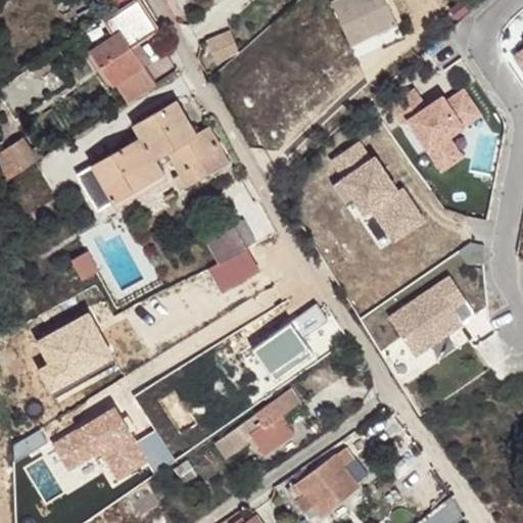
[(104,20),(111,32),(123,50),(128,47),(133,44),(154,30),(136,0),(104,20)]
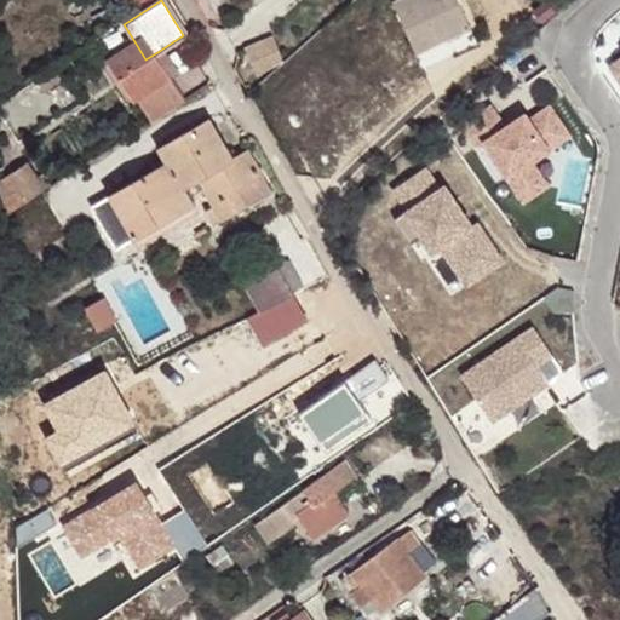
[(459,0),(405,0),(396,5),(419,53),(472,27),(459,0)]
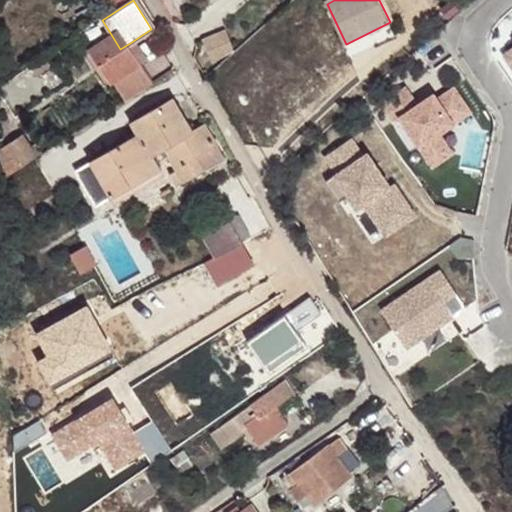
[(465,5),(461,0),(458,0),(456,2),(453,0),(451,0),(443,6),(450,16),(465,5)]
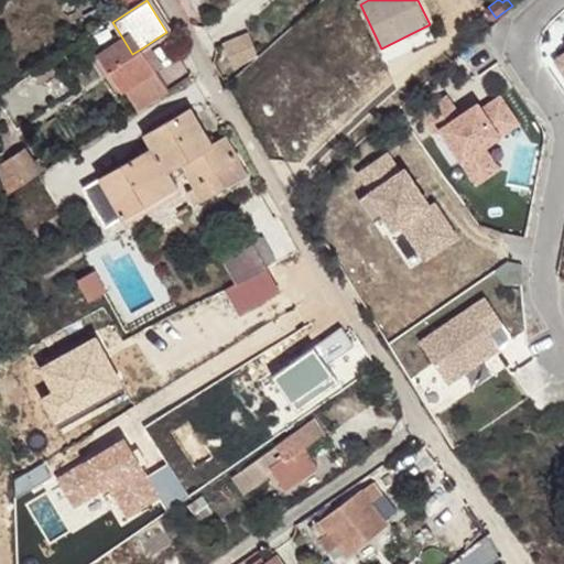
[(246,30),(223,43),(236,67),(260,53),(246,30)]
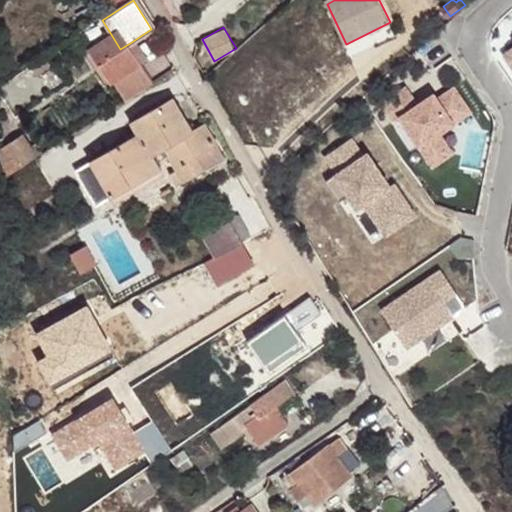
[(109,31),(87,45),(107,79),(109,78),(123,99),(147,83),(134,62),(125,46),(120,49),(109,31)]
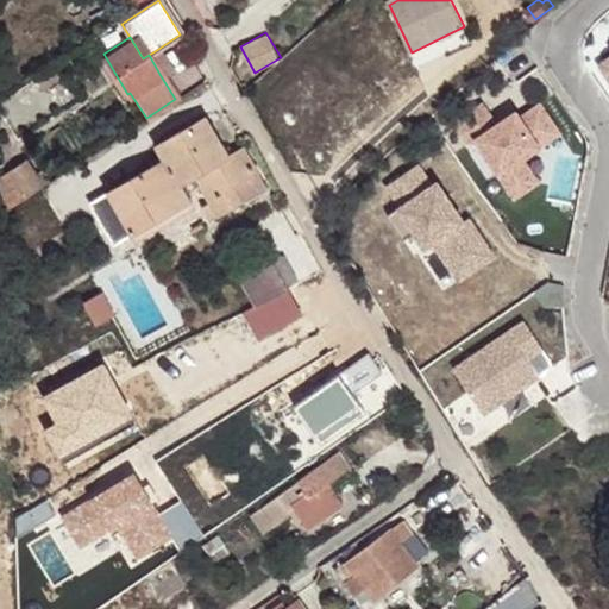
[(149,55),(159,74),(165,70),(155,51),(149,55)]
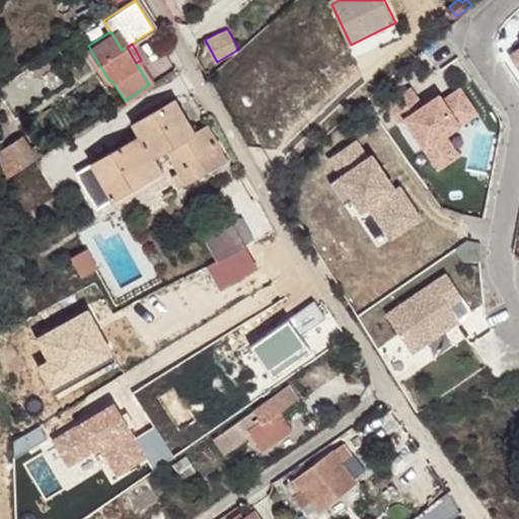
[(404,119),(439,168),(459,154),(445,135),(477,113),(460,87),(443,99),(439,94),(423,105),(411,87),(387,102),(400,121),(404,119)]
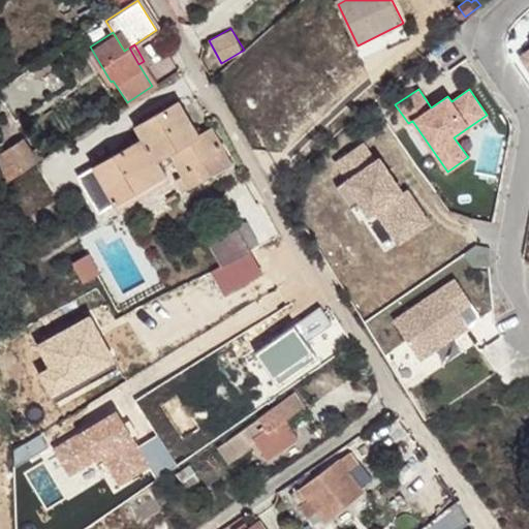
[(210,128),(197,135),(177,102),(133,128),(141,141),(91,170),(113,206),(164,176),(160,168),(173,161),(190,188),(210,178),(209,176),(231,162),(210,128)]
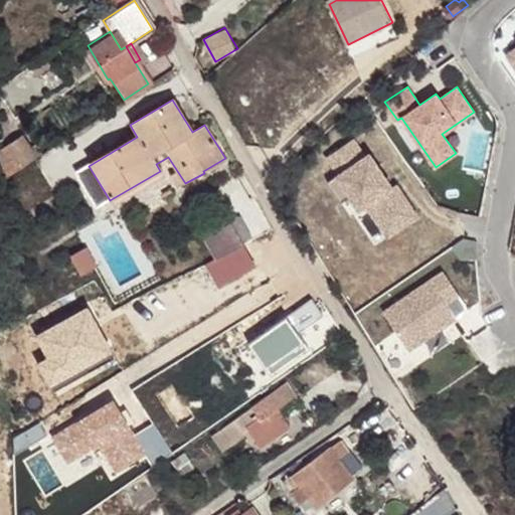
[(18,137),(0,149),(0,165),(4,178),(22,167),(19,162),(29,154),(18,137)]
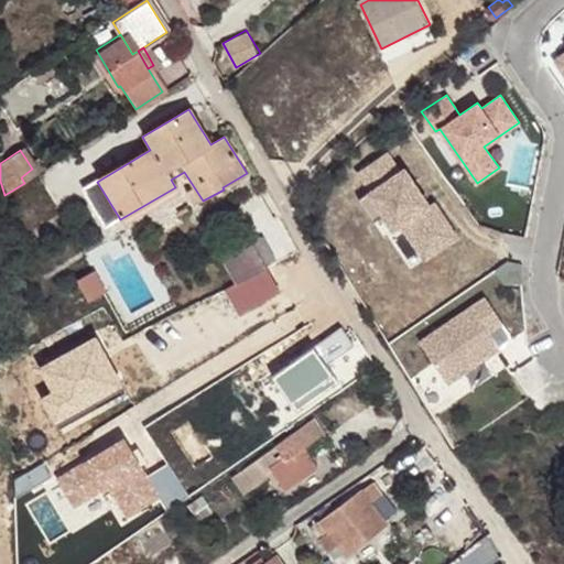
[(372,192),(370,194),(396,230),(403,225),(427,259),(461,236),(436,202),(432,204),(405,169),(401,172),(388,152),(359,173),(372,192)]
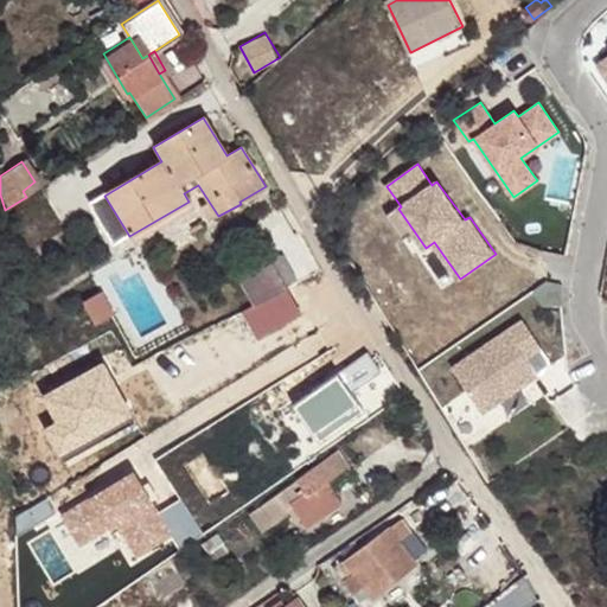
[(398,209),(389,216),(406,240),(415,232),(398,209)]
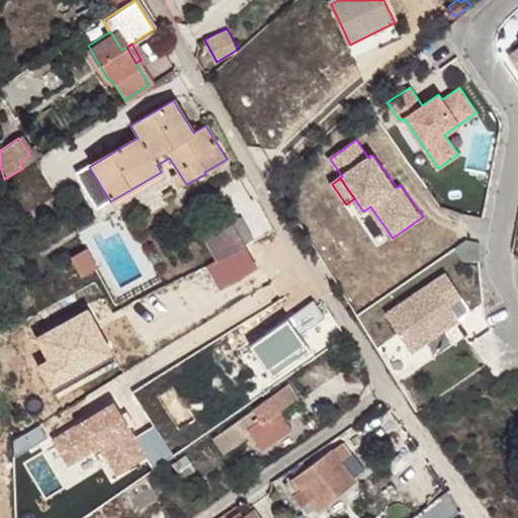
[(204,236),(219,260),(245,245),(231,221),(204,236)]
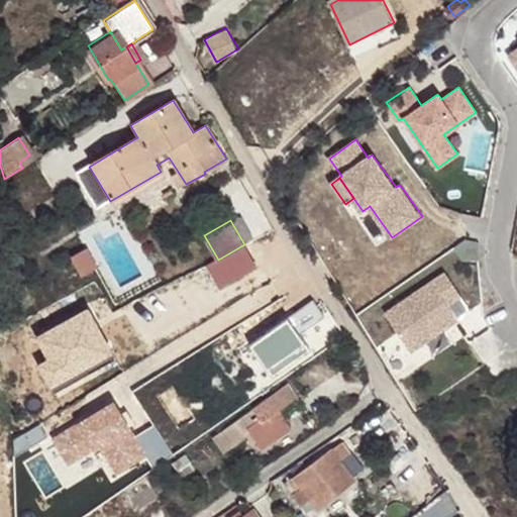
[(218,260),(207,266),(221,290),(257,269),(244,244),(218,260)]
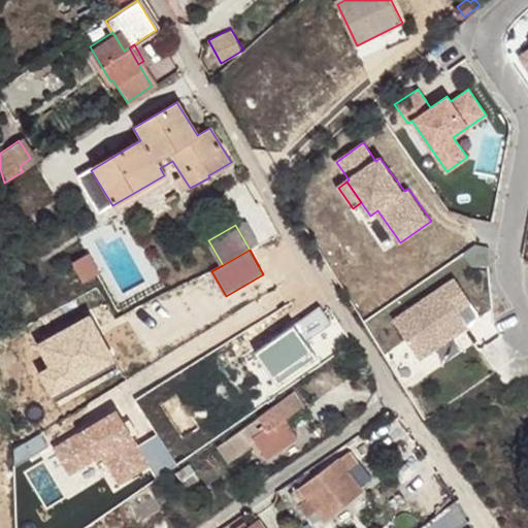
[(87,257),(72,264),(87,290),(100,281),(87,257)]
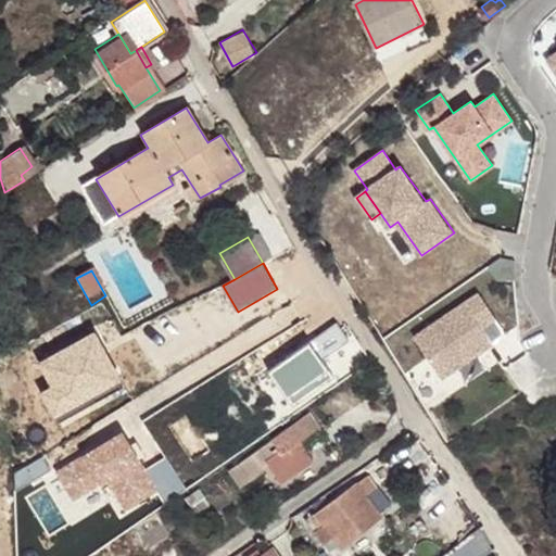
[(481,292),(416,337),(444,377),(496,341),(485,325),(497,316),(481,292)]
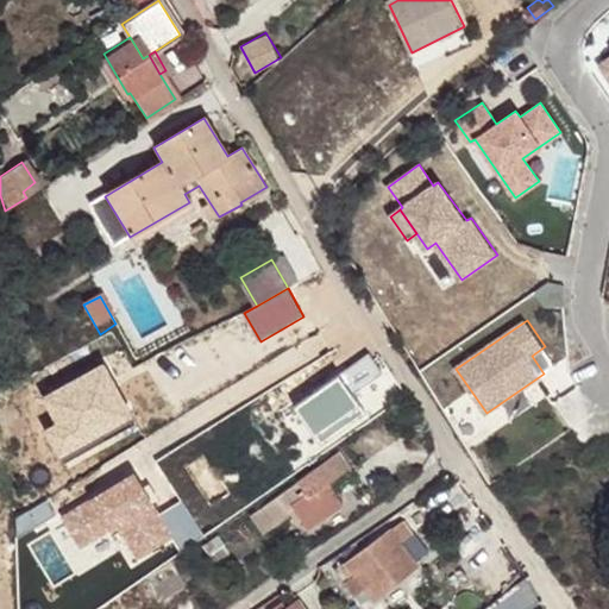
[(387,372),(372,353),(297,406),(324,444),(369,413),(356,394),(387,372)]
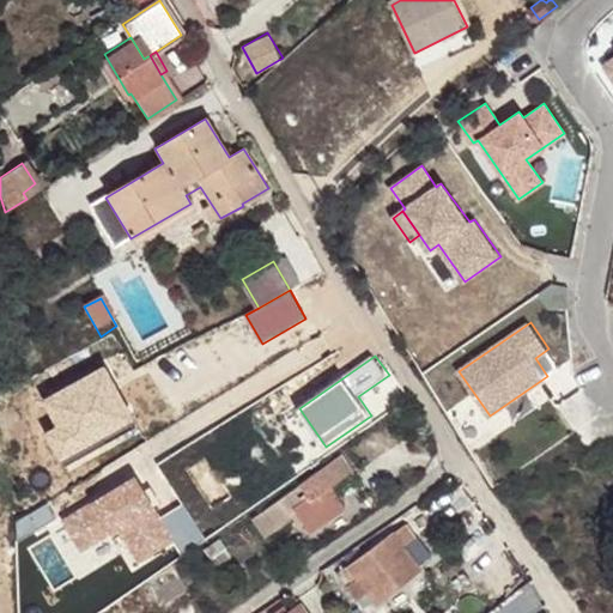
[(53,457),(125,420),(99,370),(40,400),(54,426),(41,434),(53,457)]
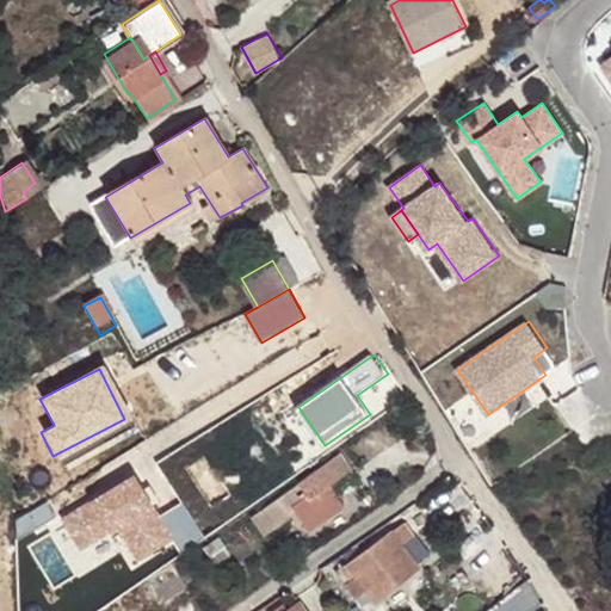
[(124,419),(53,456),(57,466),(129,429),(124,419)]
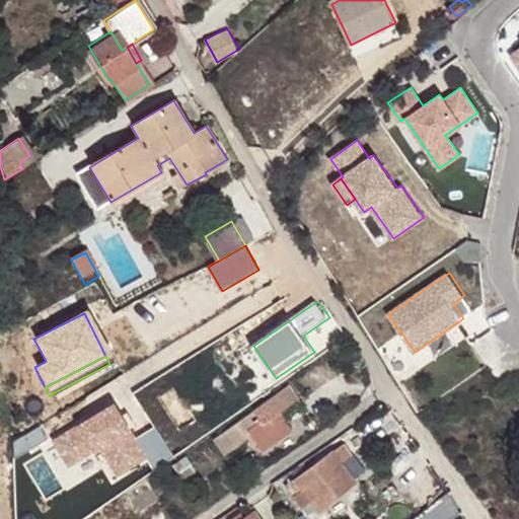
[(291,392),(254,418),(263,428),(249,437),(264,457),(291,439),(279,422),(301,406),(291,392)]
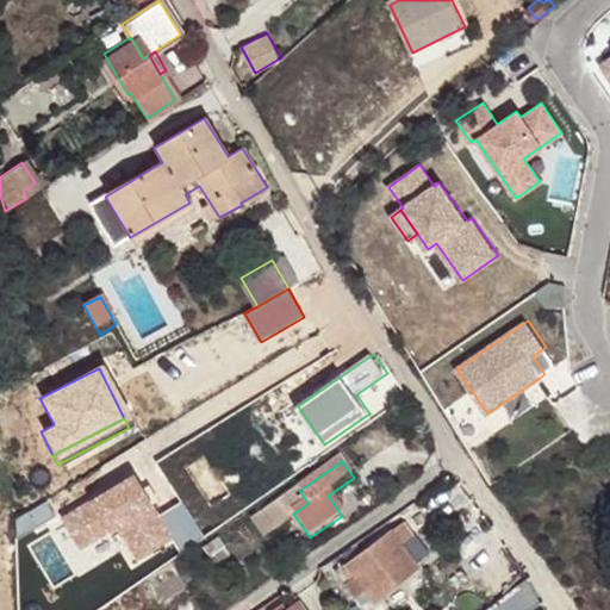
[(174,536),(136,474),(64,517),(82,547),(119,523),(141,556),(174,536)]
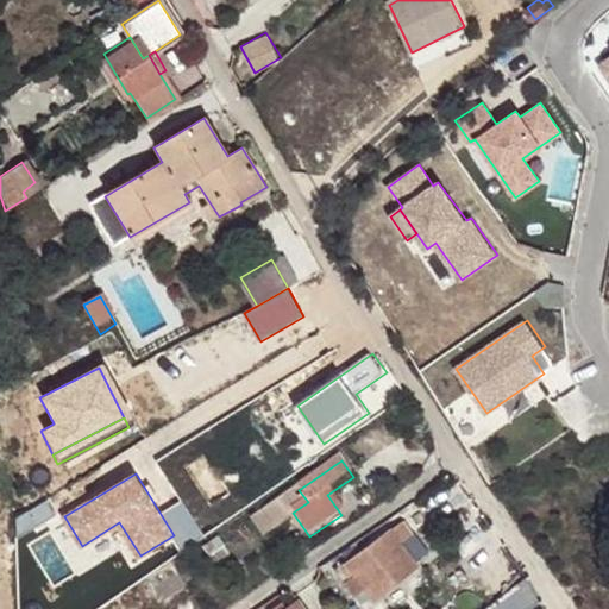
[(286,507),(295,500),(292,495),(282,501),(286,507)]
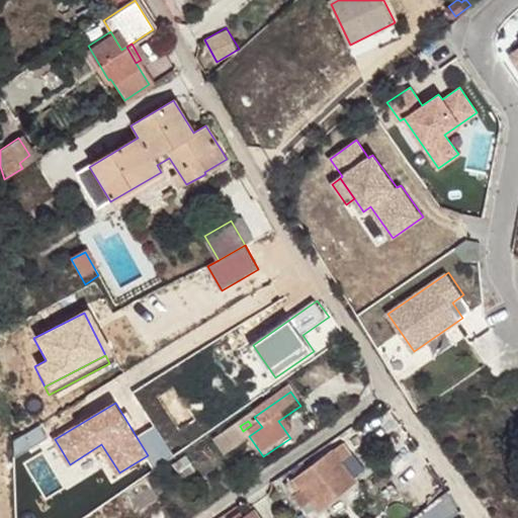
[(240,426),(213,445),(223,460),(251,443),(243,431),(240,426)]
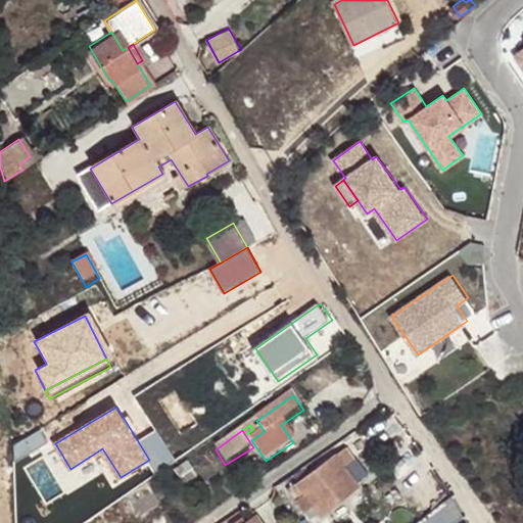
[(357,430),(348,435),(353,441),(337,454),(345,464),(369,447),(357,430)]
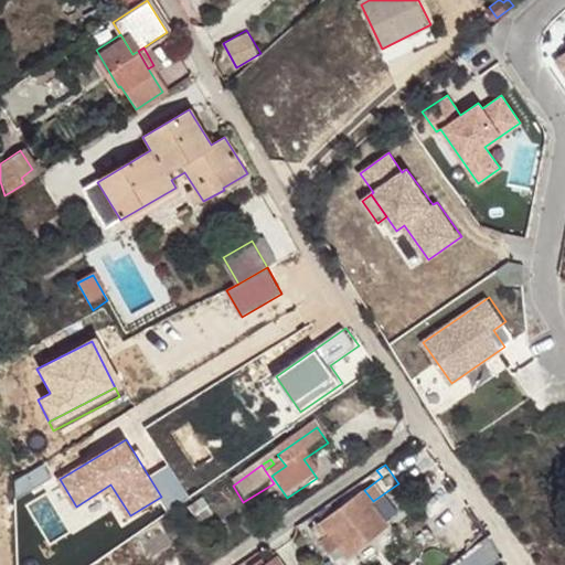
[(373,501),(364,490),(363,488),(321,519),(330,531),(340,545),(348,556),(390,524),(373,501)]
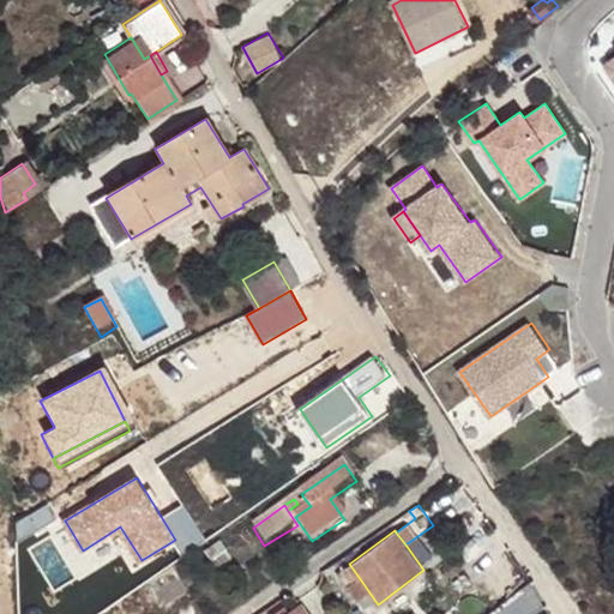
[(235,554),(222,535),(206,546),(220,564),(235,554)]
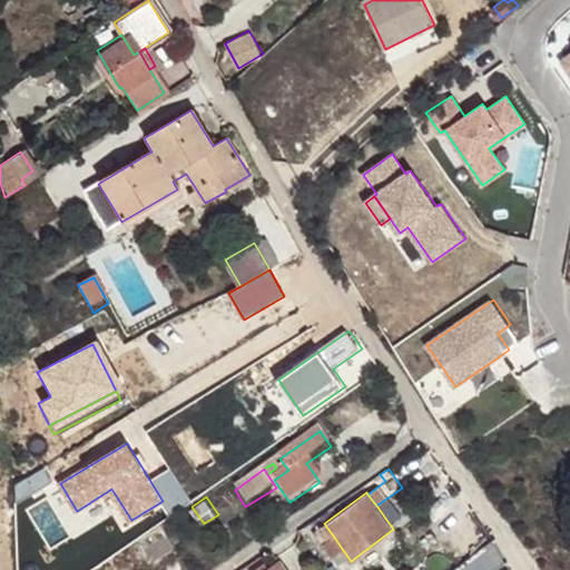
[(190,530),(177,510),(164,518),(177,538),(190,530)]
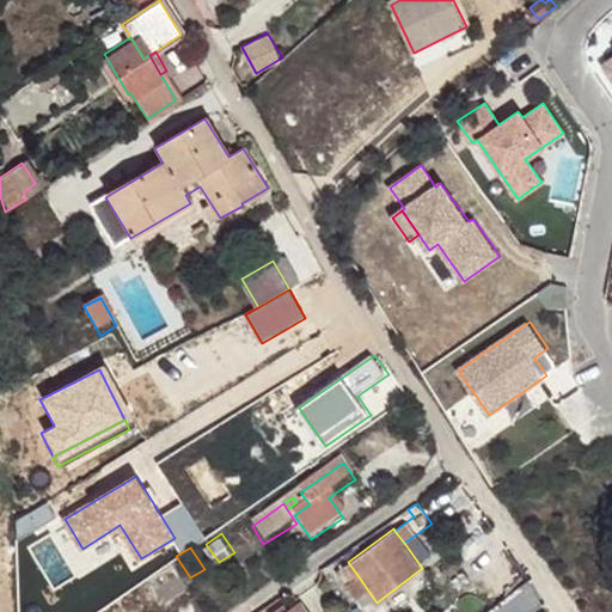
[(190,581),(175,557),(132,587),(147,611),(190,581)]
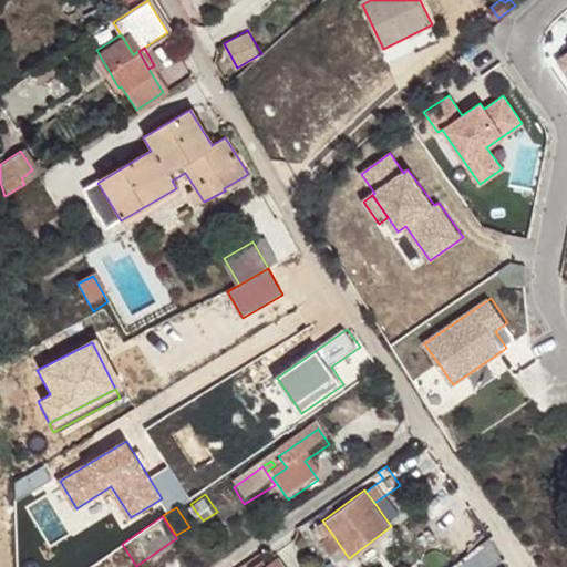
[(341,547),(331,533),(322,539),(332,554),(341,547)]
